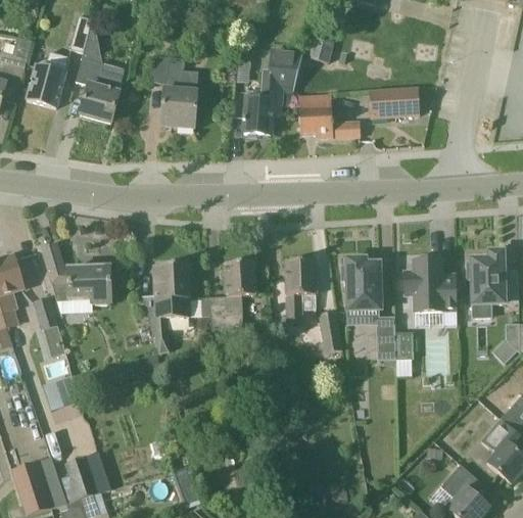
[(78,15),(69,49),(83,53),(92,19),(78,15)]
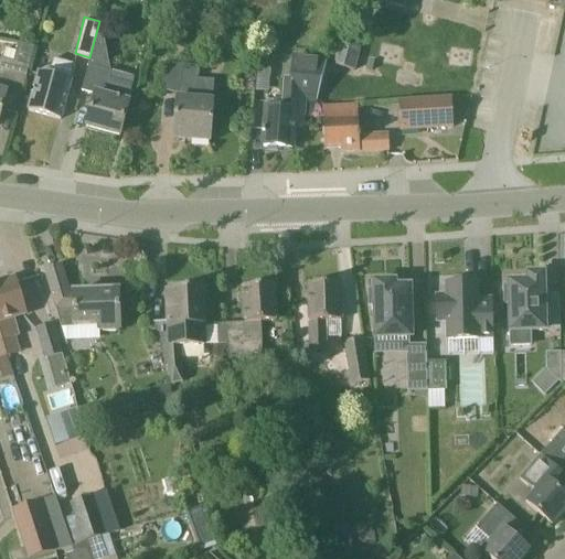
[(131,74),(110,68),(104,32),(97,31),(82,87),(95,90),(86,122),(119,131),(129,97),(126,96),(131,74)]
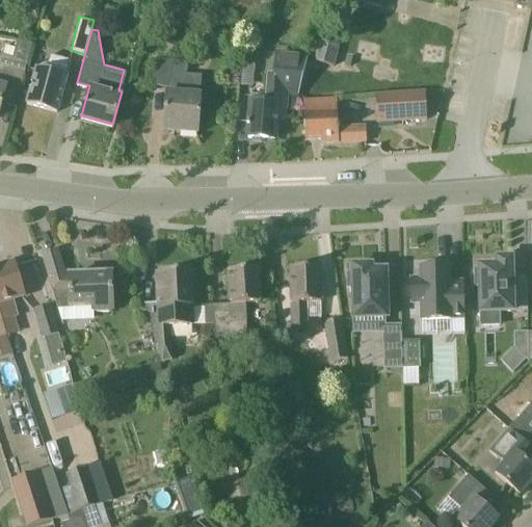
[(313,58),(331,62),(336,41),(318,36),(313,58)]
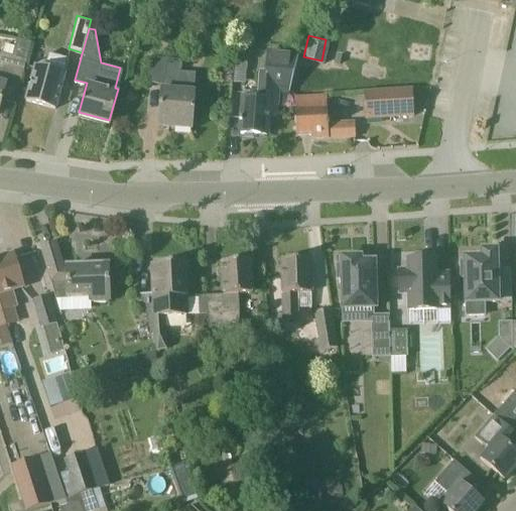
[(24,52),(9,48),(0,46),(0,47),(0,102),(8,74),(18,77),(24,52)]
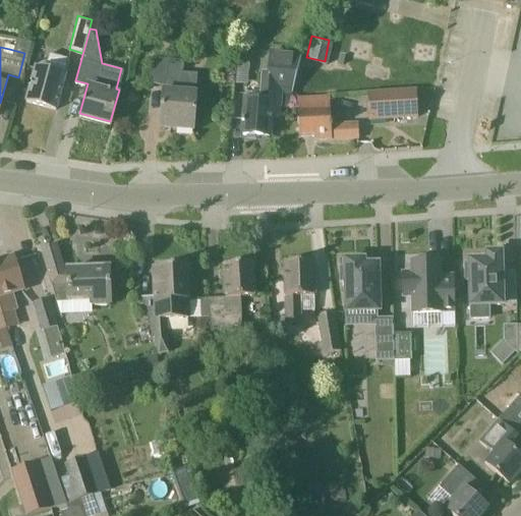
[(281,114),(283,94),(283,92),(291,92),(301,51),(271,48),(269,72),(262,71),(259,93),(244,91),(241,120),(243,120),(242,131),(247,132),(247,134),(255,135),(255,132),(263,133),(264,126),(273,127),(274,113),(281,114)]
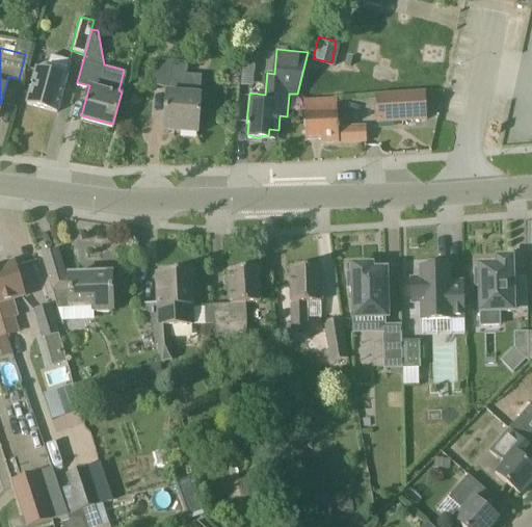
[(56,109),(71,58),(50,53),(48,61),(49,61),(47,69),(36,66),(27,101),(56,109)]
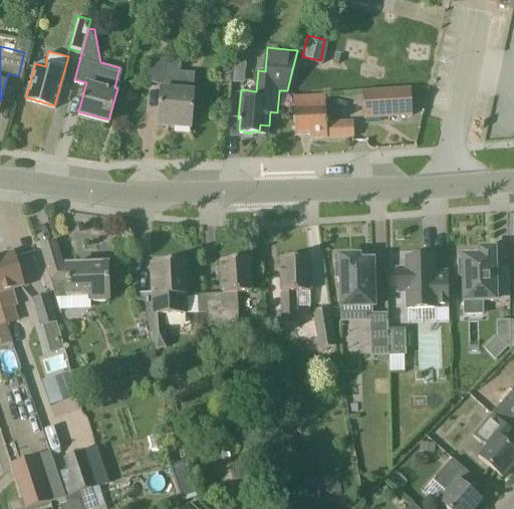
[(194,107),(194,102),(195,88),(192,88),(193,79),(178,78),(179,57),(150,55),(149,79),(162,80),(158,123),(174,124),(175,119),(190,120),(190,125),(191,125),(192,107),(194,107)]
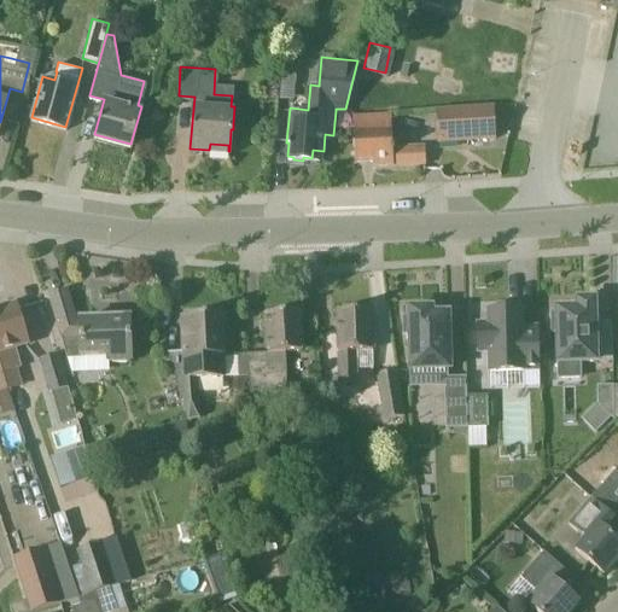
[(437,138),(495,134),(494,104),(436,108),(437,138)]
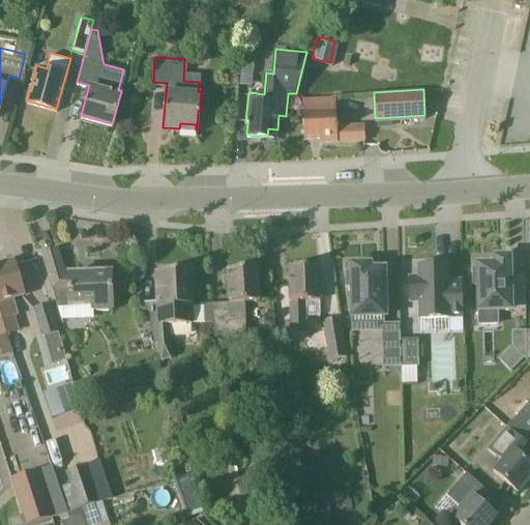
[(364,123),(344,124),(335,124),(334,95),(302,97),(304,134),(319,134),(319,140),(364,138),(364,123)]
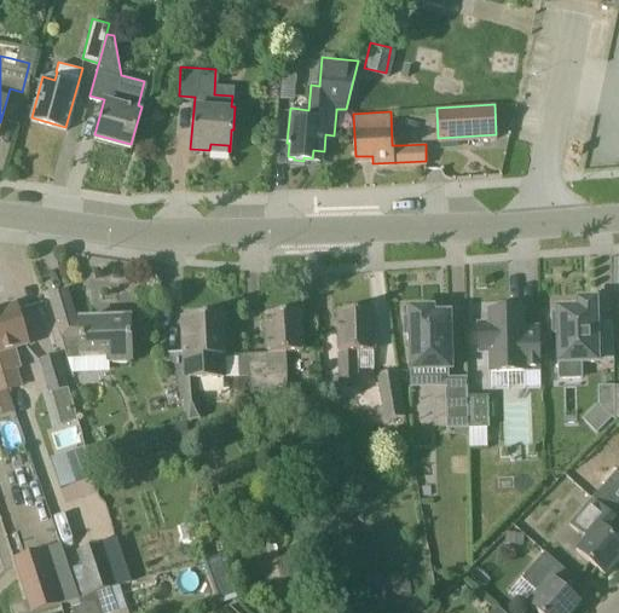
[(131,360),(129,314),(80,317),(80,318),(76,318),(67,287),(48,291),(70,368),(106,368),(106,362),(131,360)]
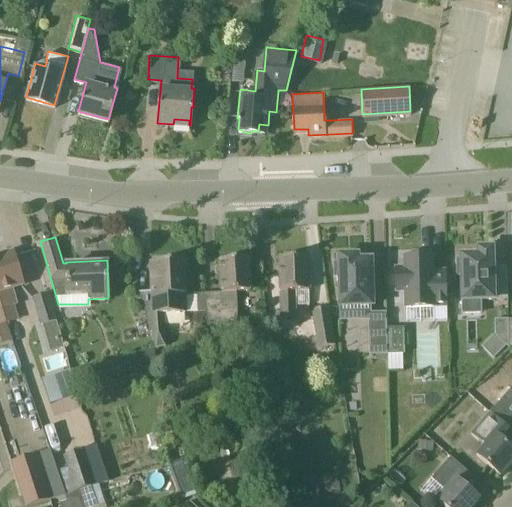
[(461,253),(462,273),(462,299),(508,297),(507,265),(493,265),(493,245),(478,245),(478,252),(475,252),(472,250),(468,250),(464,253),(461,253)]
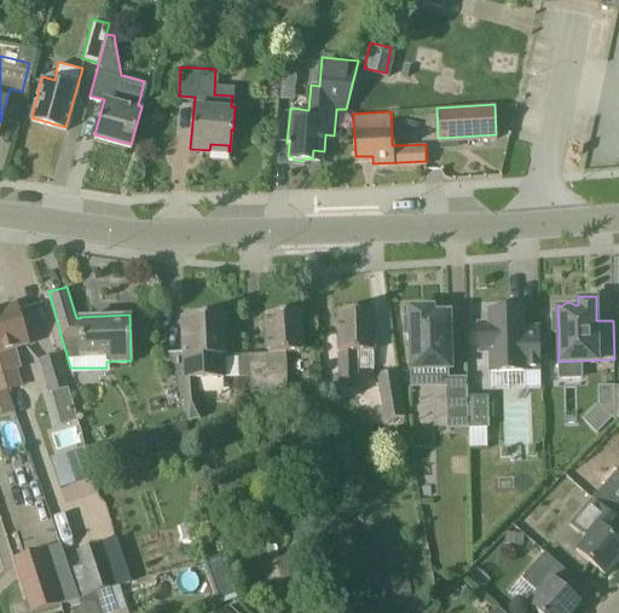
[(28,342),(23,325),(16,301),(0,306),(0,363),(7,386),(21,381),(17,366),(21,365),(16,346),(28,342)]
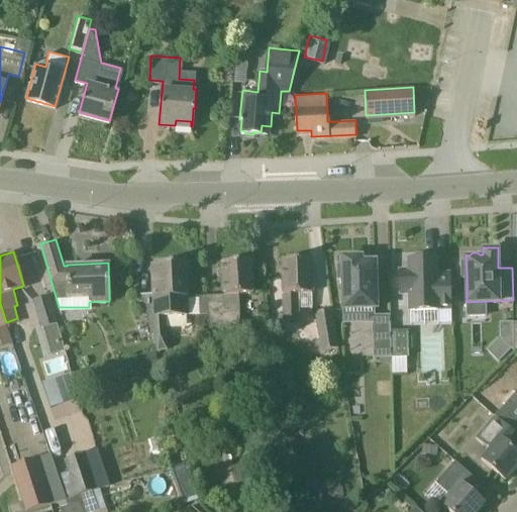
[(436,257),(429,257),(429,251),(415,251),(415,257),(408,257),(409,268),(400,268),(400,291),(409,291),(410,308),(437,307),(451,307),(450,277),(436,277),(436,257)]
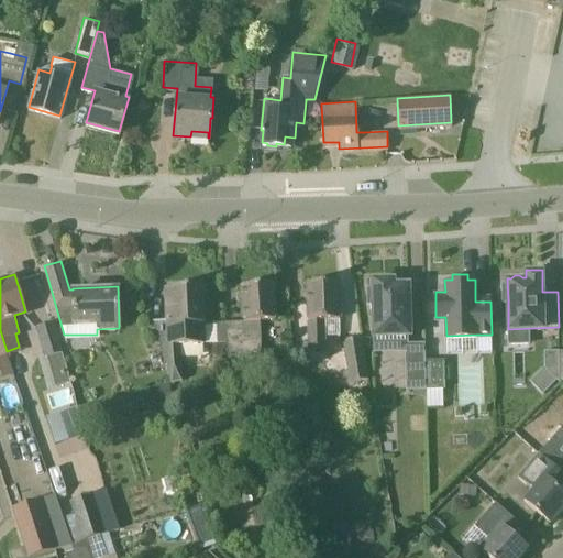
[(408,283),(394,283),(393,277),(373,279),(373,285),(367,286),(367,301),(373,301),(374,334),(409,332),(408,283)]
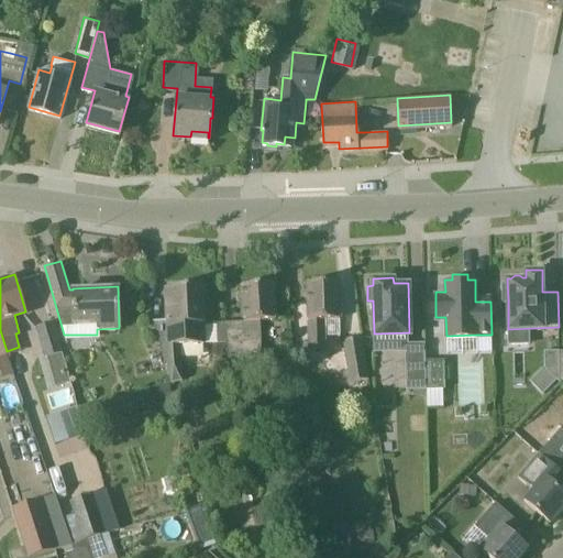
[(340,332),(339,301),(339,279),(307,280),(309,347),(326,346),(326,334),(340,332)]
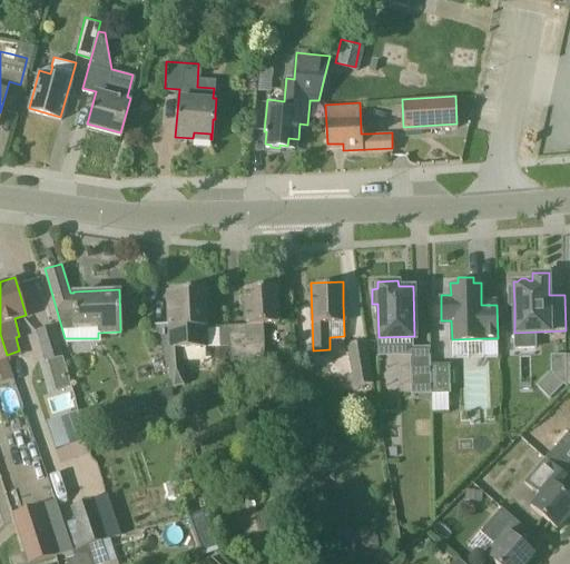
[(278,320),(277,306),(276,284),(245,286),(247,322),(224,323),(226,355),(226,357),(231,356),(231,360),(234,360),(234,369),(245,368),(244,359),(264,359),(263,322),(278,320)]
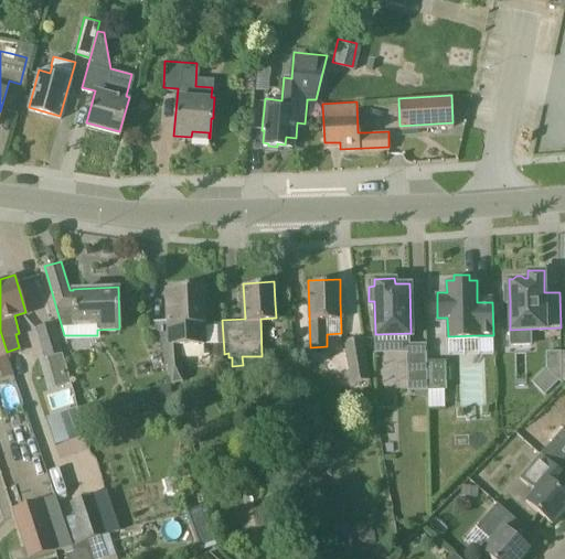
[(211,353),(224,352),(222,320),(202,321),(201,285),(167,286),(168,320),(153,320),(171,383),(182,379),(181,355),(204,355),(203,341),(210,341),(211,353)]
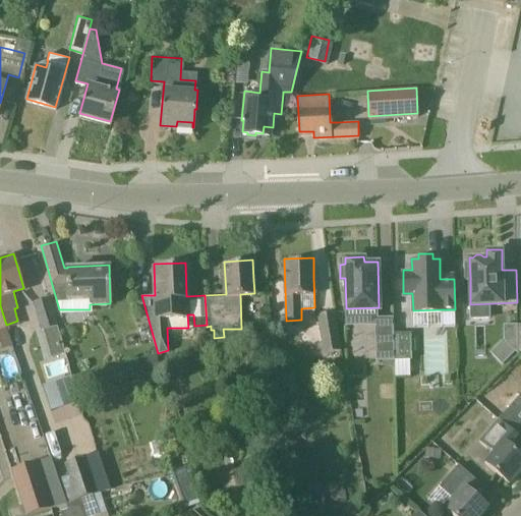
[(32,300),(41,329),(57,324),(49,295),(32,300)]
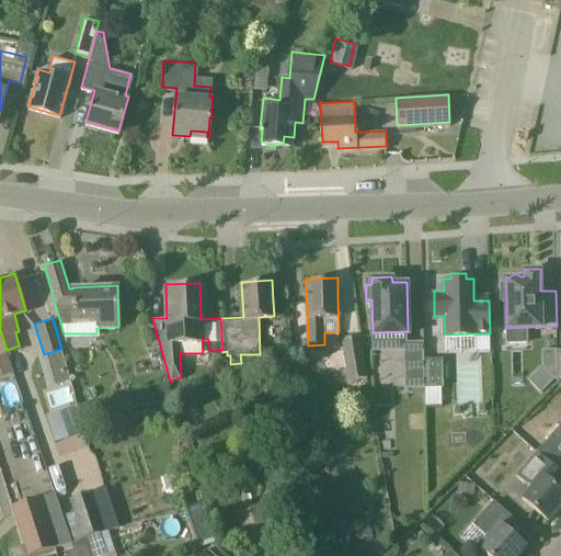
[(362,332),(342,336),(348,377),(368,374),(362,332)]
